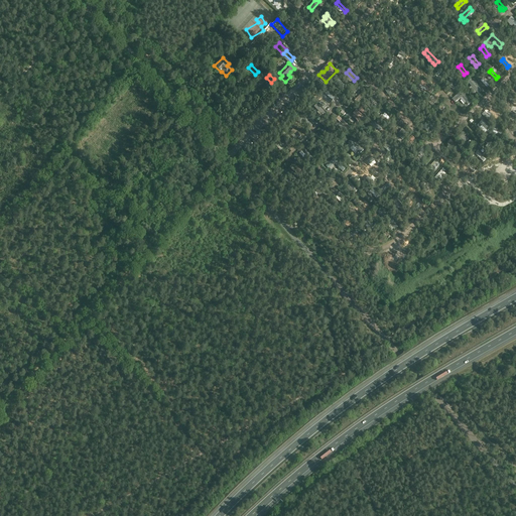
[(348,88),(346,85),(339,79),(336,81),(343,88),(345,86),(347,89),(348,88)]
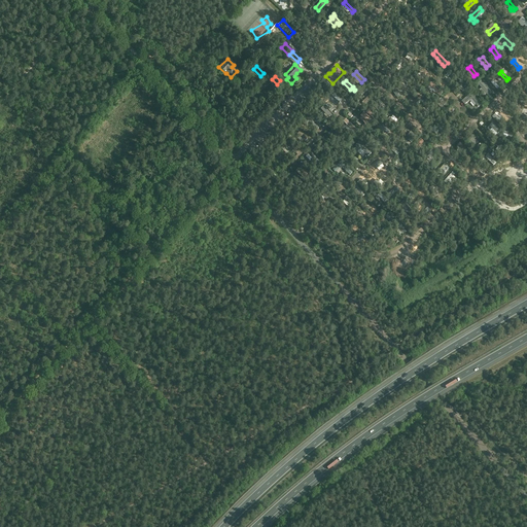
[(461,85),(466,91),(469,89),(462,80),(457,84),(459,88),(461,85)]
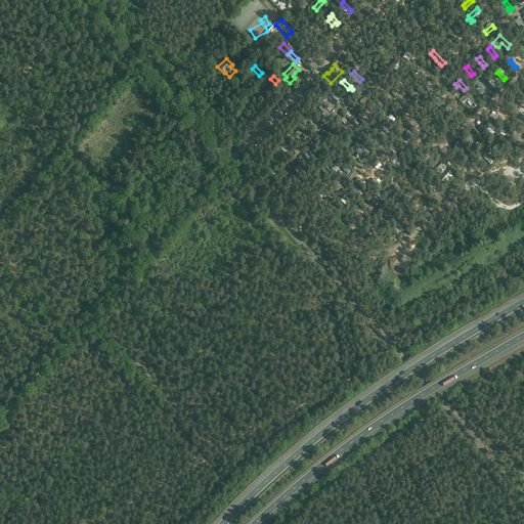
[(481,84),(480,82),(479,80),(478,80),(475,83),(486,95),(489,92),(483,85),(485,84),(483,82),(481,84)]
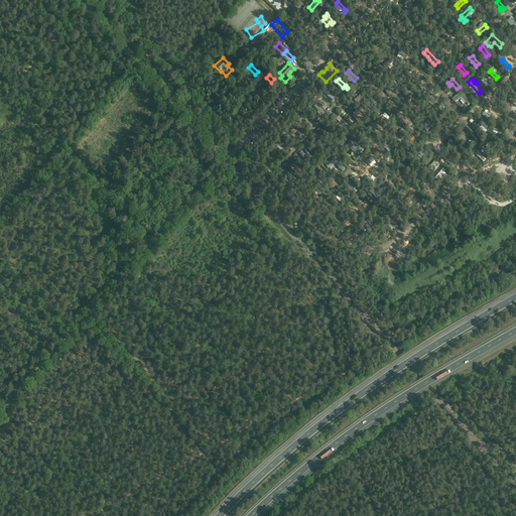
[(483,79),(481,81),(487,88),(489,85),(483,79)]
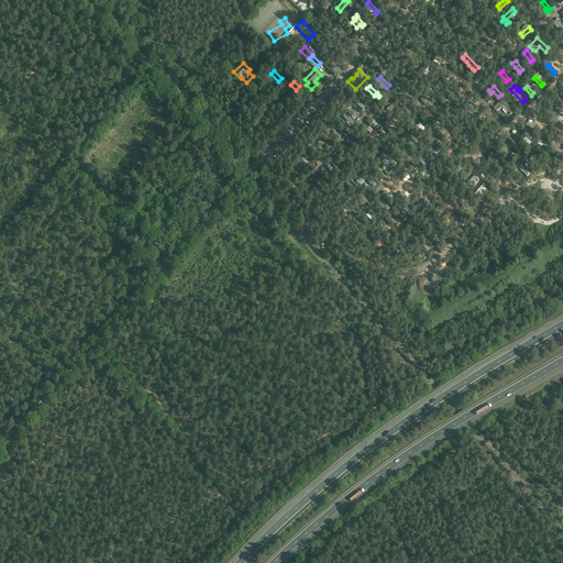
[(429,91),(437,100),(440,97),(432,88),(429,91)]
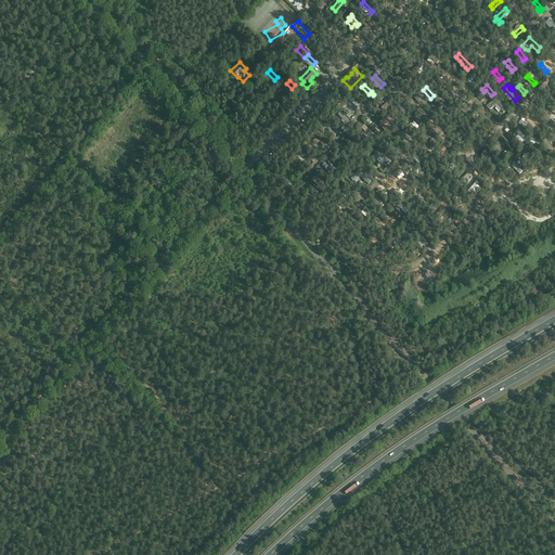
[(464,100),(466,95),(454,87),(452,90),(460,95),(459,97),(464,100)]
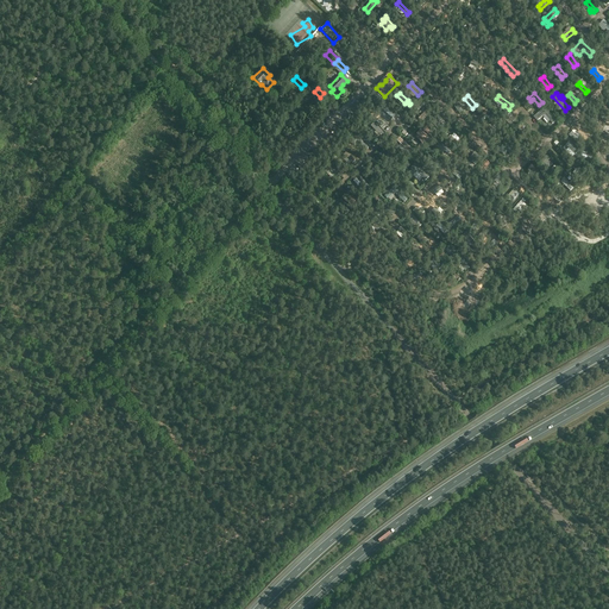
[(552,124),(557,120),(546,107),(533,117),(537,121),(545,114),(552,124)]
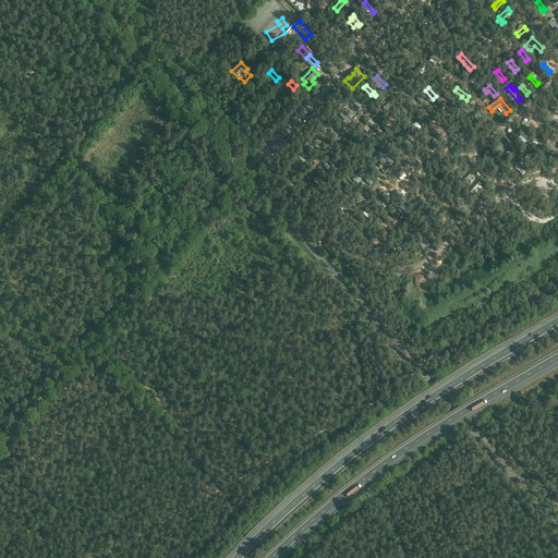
[(354,99),(352,101),(356,106),(359,108),(360,109),(362,106),(354,99)]
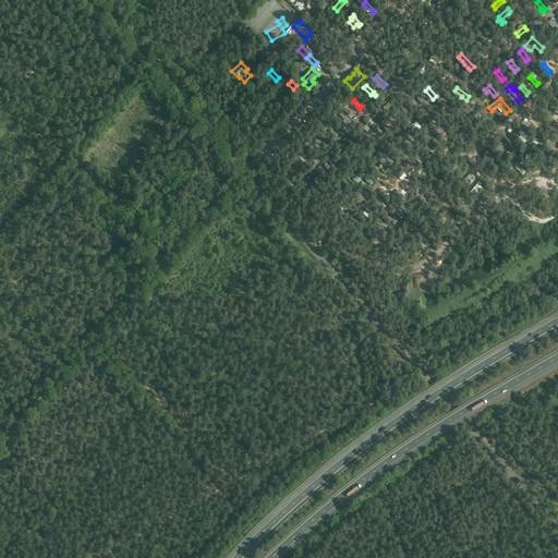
[(396,102),(392,99),(384,109),(386,111),(396,102)]
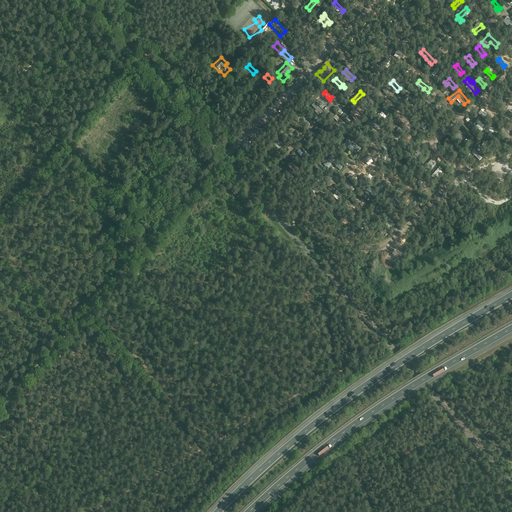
[(319,113),(322,111),(314,103),(312,106),(319,113)]
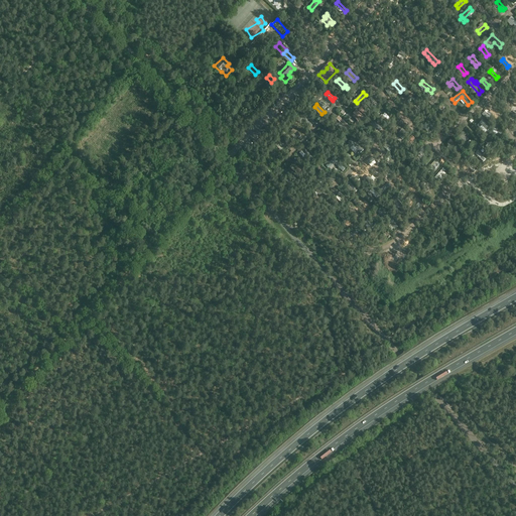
[(443,111),(440,114),(435,119),(437,122),(447,112),(444,109),(443,111)]
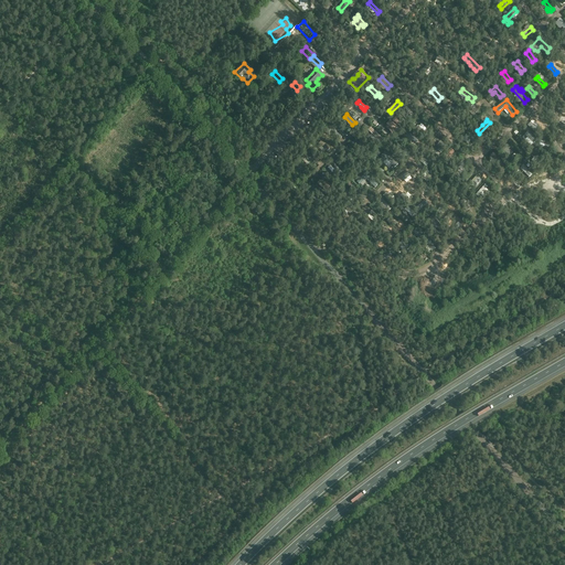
[(397,134),(401,130),(391,121),(387,125),(397,134)]
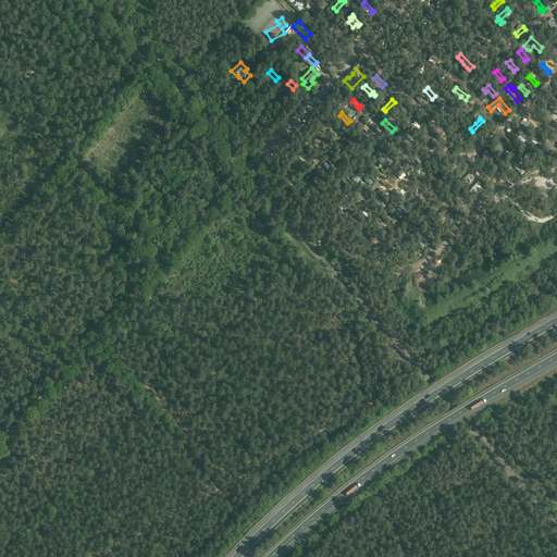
[(523,120),(520,123),(528,131),(531,128),(523,120)]
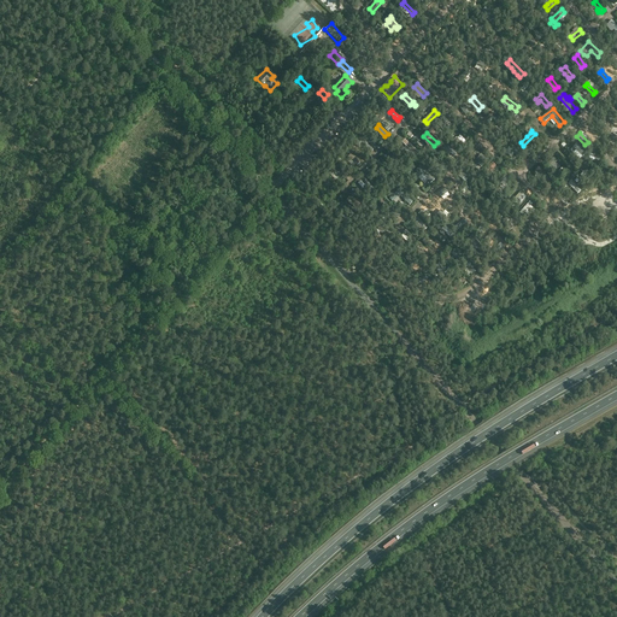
[(360,136),(353,144),(357,147),(362,142),(371,152),(374,150),(360,136)]
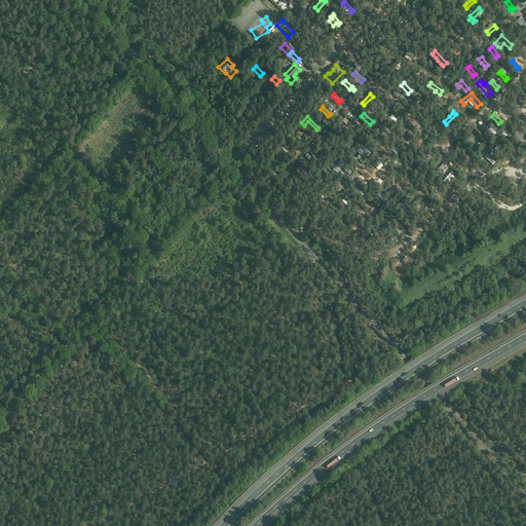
[(357,129),(350,123),(351,122),(350,122),(349,123),(345,119),(343,121),(353,132),(357,129)]
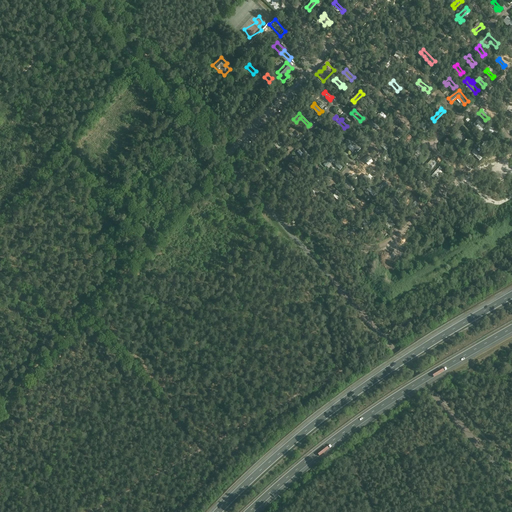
[(367,121),(374,127),(377,130),(379,127),(369,118),(367,121)]
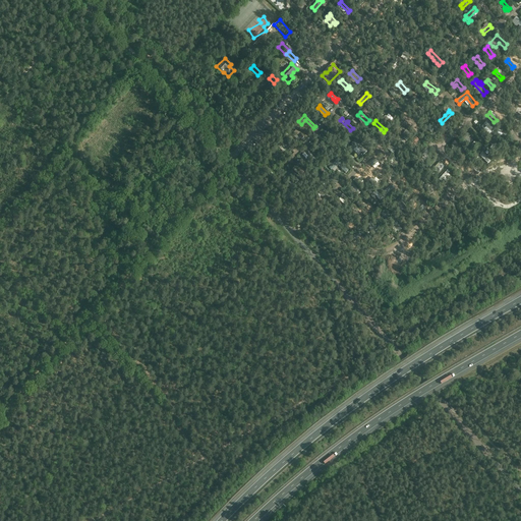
[(486,122),(484,125),(491,132),(495,130),(486,122)]
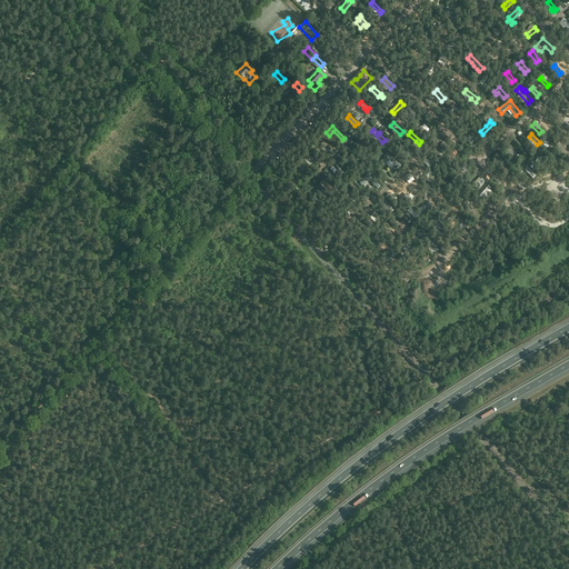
[(470,135),(468,137),(479,146),(481,143),(470,135)]
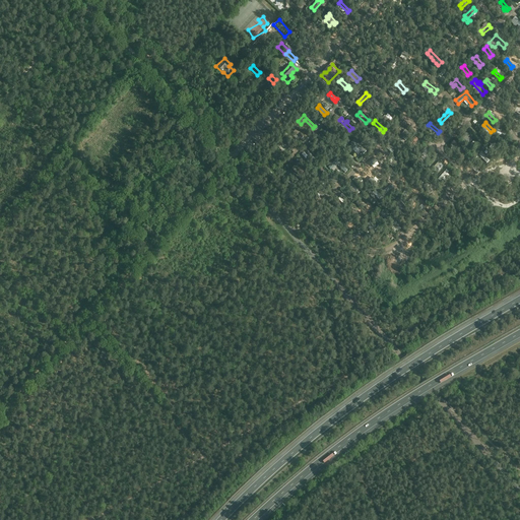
[(501,124),(498,126),(505,139),(508,137),(501,124)]
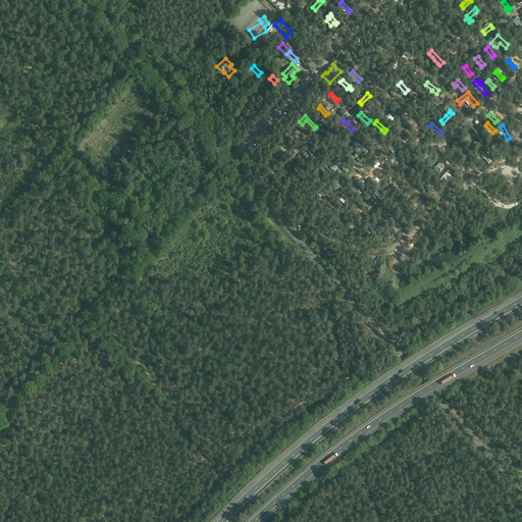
[(332,128),(330,132),(337,138),(340,136),(332,128)]
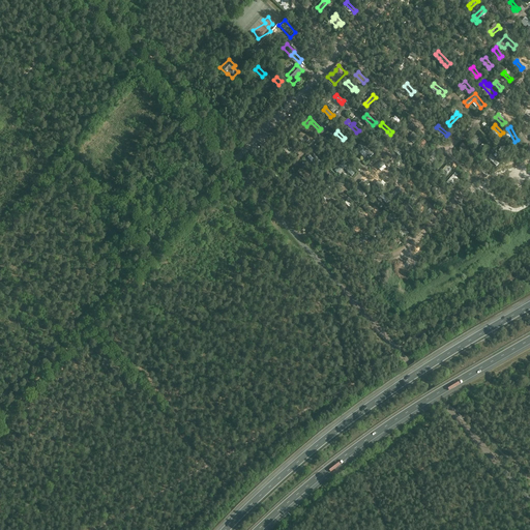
[(476,135),(470,141),(477,149),(480,152),(482,150),(480,147),(480,146),(478,144),(478,143),(477,142),(476,142),(476,141),(479,138),(476,135)]
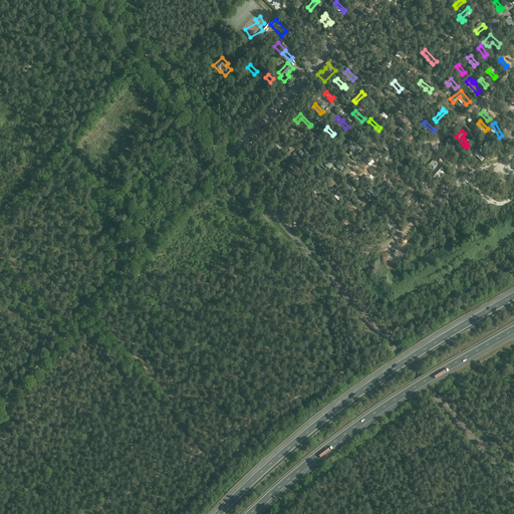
[(364,133),(362,135),(369,142),(371,140),(364,133)]
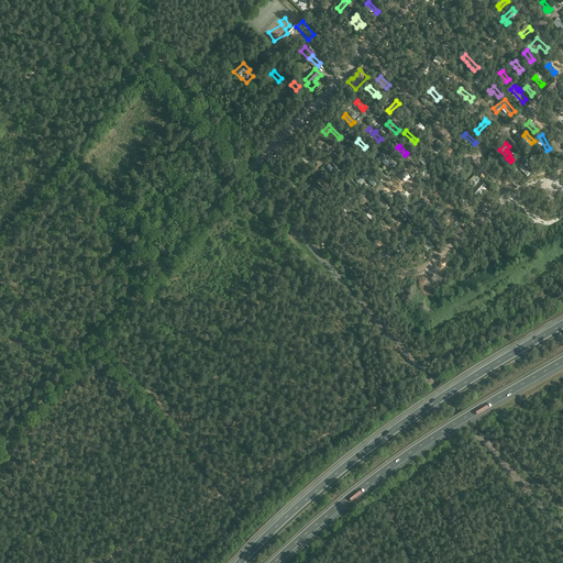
[(448,156),(449,157),(452,155),(451,154),(453,152),(450,148),(442,157),(444,159),(448,156)]
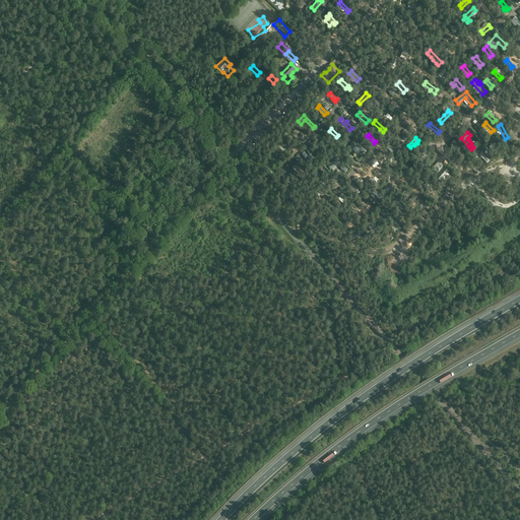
[(350,143),(351,144),(348,147),(351,150),(356,146),(364,154),(367,151),(356,140),(356,141),(354,139),(350,143)]
